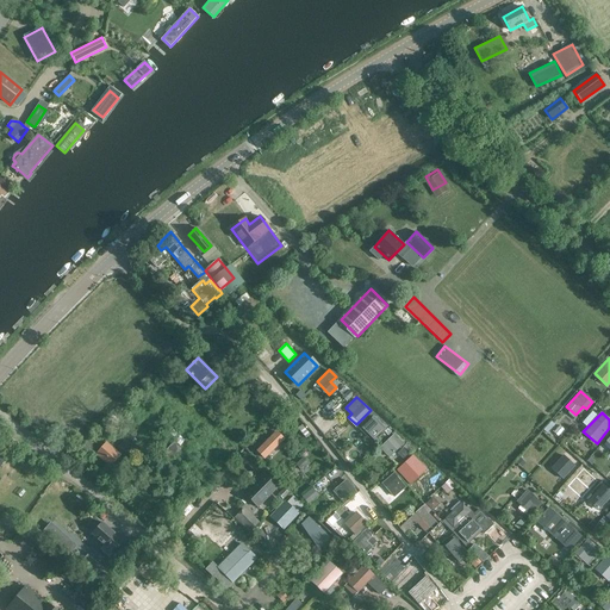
[(360,428),(372,441),(386,428),(374,415),(360,428)]
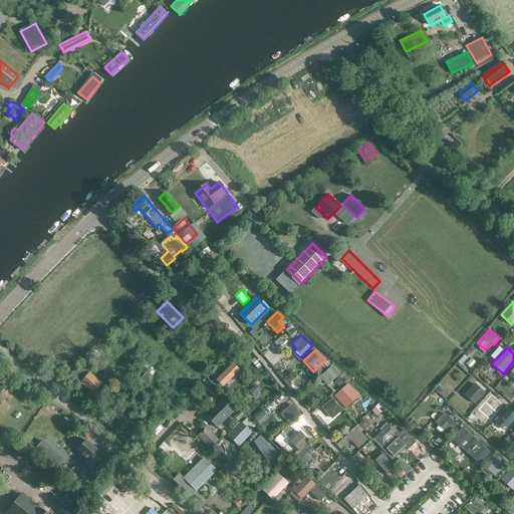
[(233,361),(216,379),(224,387),(241,368),(233,361)]
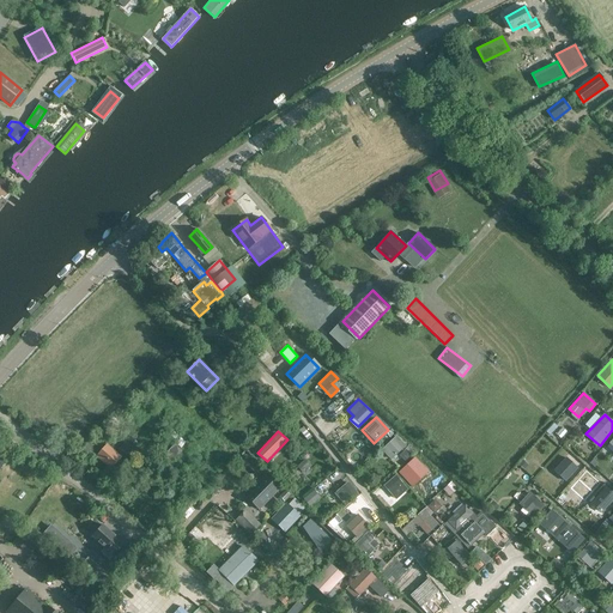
[(382,449),(392,459),(407,444),(398,434),(382,449)]
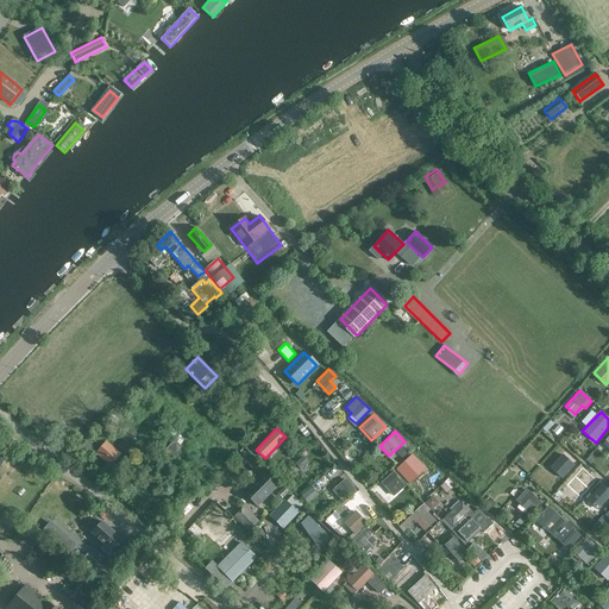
[(140,443),(129,433),(118,446),(129,457),(140,443)]
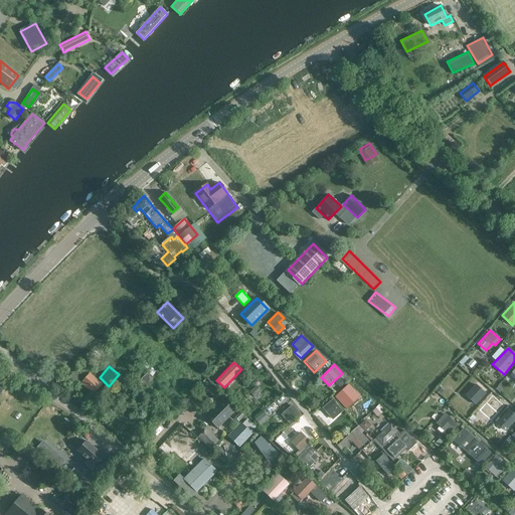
[(148,373),(142,379),(147,384),(153,378),(148,373)]
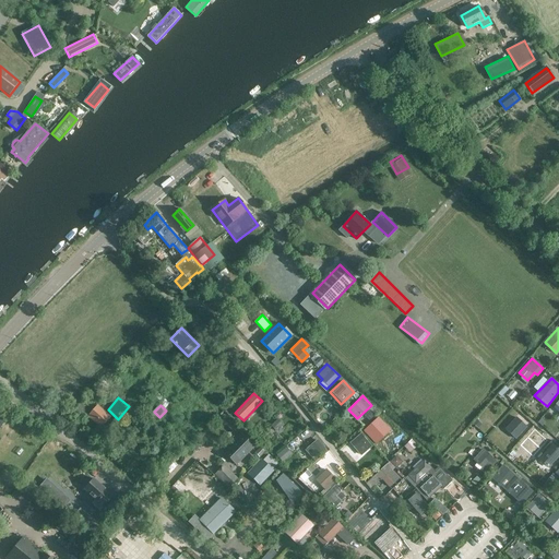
[(107,432),(113,426),(108,421),(110,418),(97,406),(88,416),(102,428),(103,428),(107,432)]
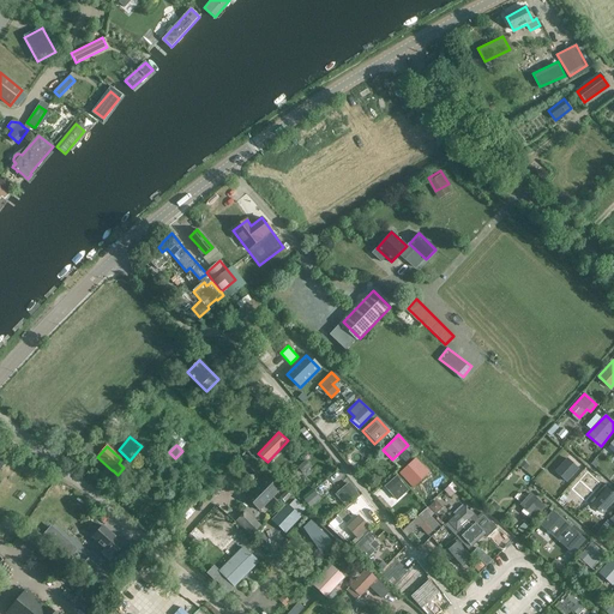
[(405,447),(401,455),(407,459),(413,453),(405,447)]
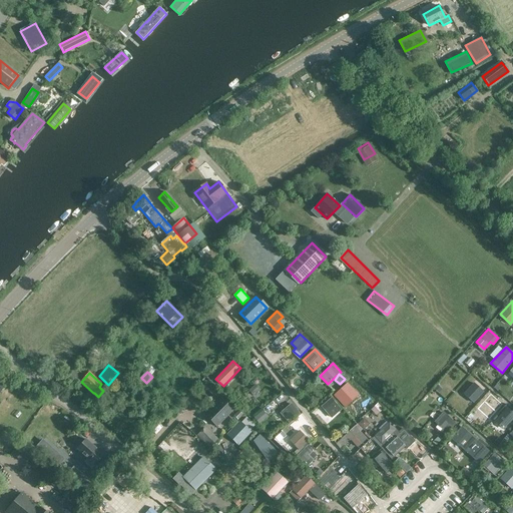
[(480,388),(474,382),(465,391),(472,397),(469,400),(474,403),(483,392),(479,389),(480,388)]
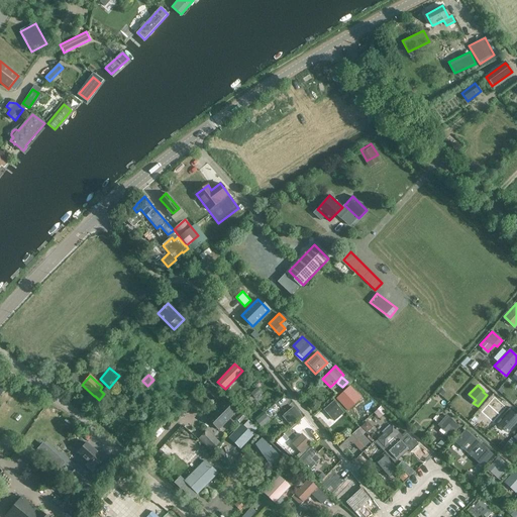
[(335,421),(345,411),(334,399),(324,409),(335,421)]
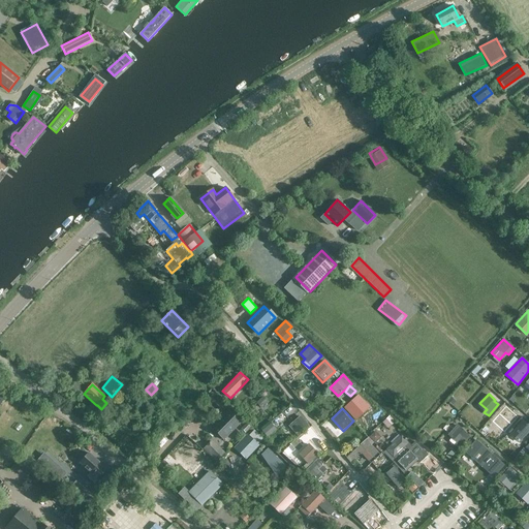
[(516,417),(504,408),(493,422),(504,431),(516,417)]
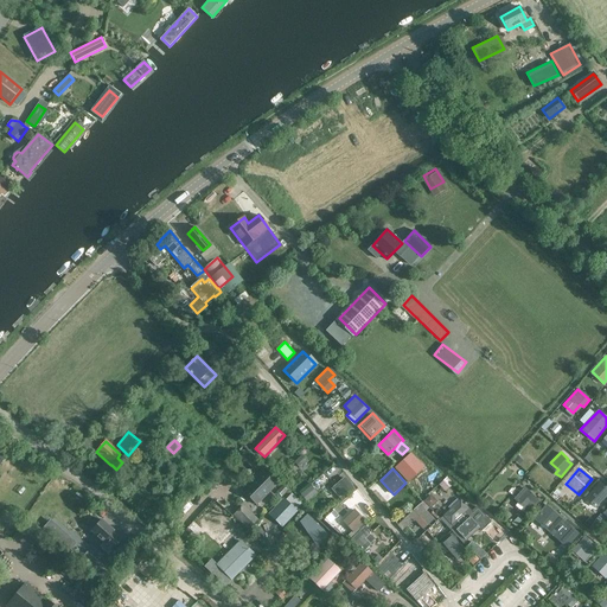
[(259,509),(278,487),(262,474),(243,496),(259,509)]
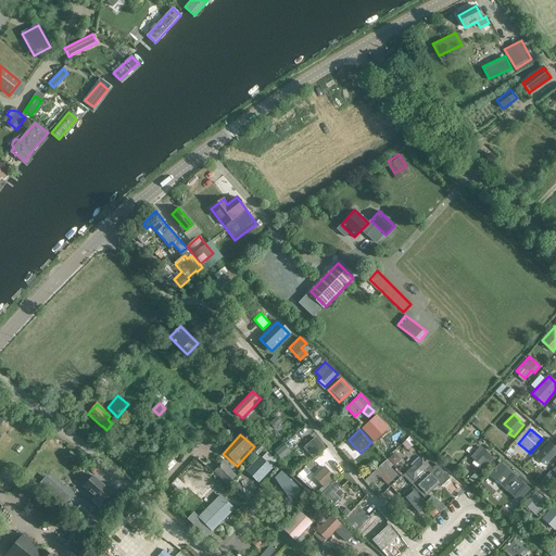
[(317,436),(303,446),(312,456),(325,446),(317,436)]
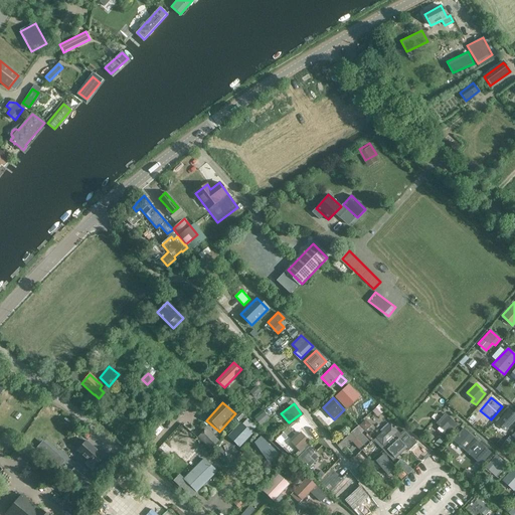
[(255,418),(261,424),(270,416),(264,410),(255,418)]
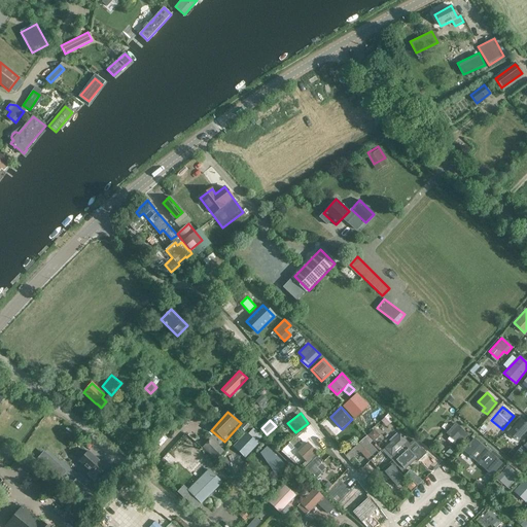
[(526,433),(526,428),(519,421),(511,430),(521,441),(526,433)]
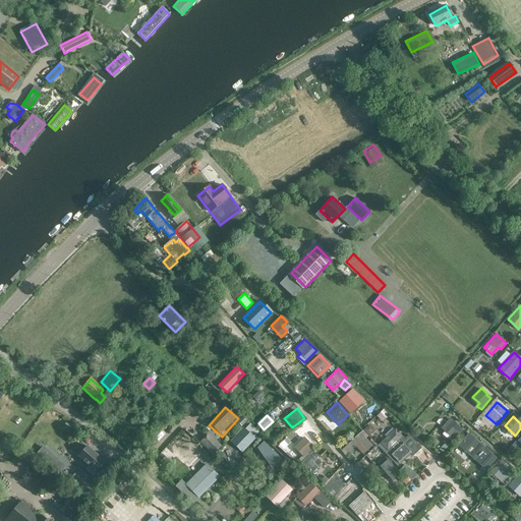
[(463,430),(451,418),(441,428),(445,431),(443,435),(447,439),(443,443),(448,448),(463,430)]
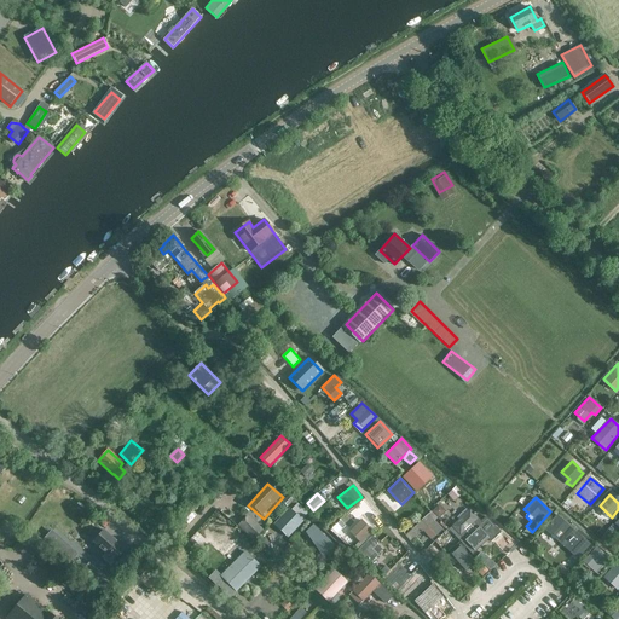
[(298,501),(275,522),(287,536),(310,514),(298,501)]
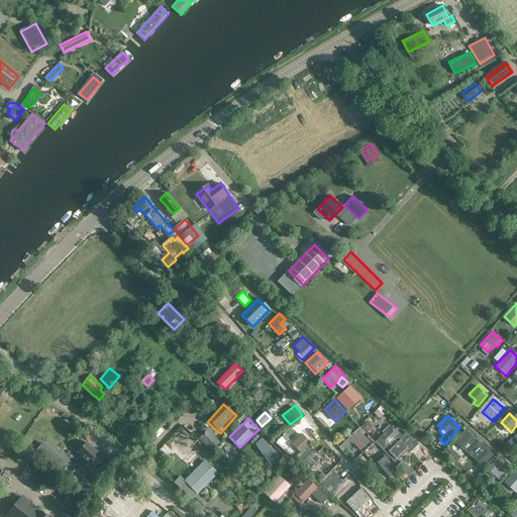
[(365,433),(373,426),(367,420),(348,437),(360,450),(372,440),(365,433)]
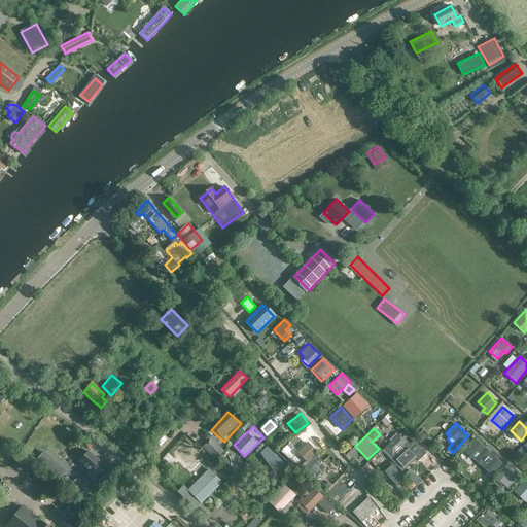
[(487,450),(473,438),(463,451),(476,462),(487,450)]
